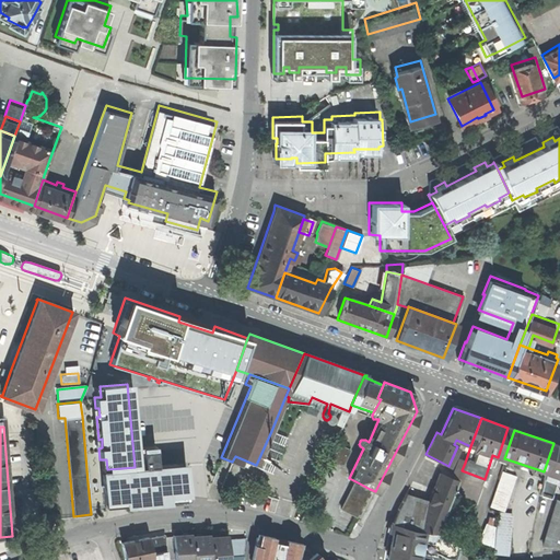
[(271,431),(256,465),(256,466),(272,473),(287,438),(271,431)]
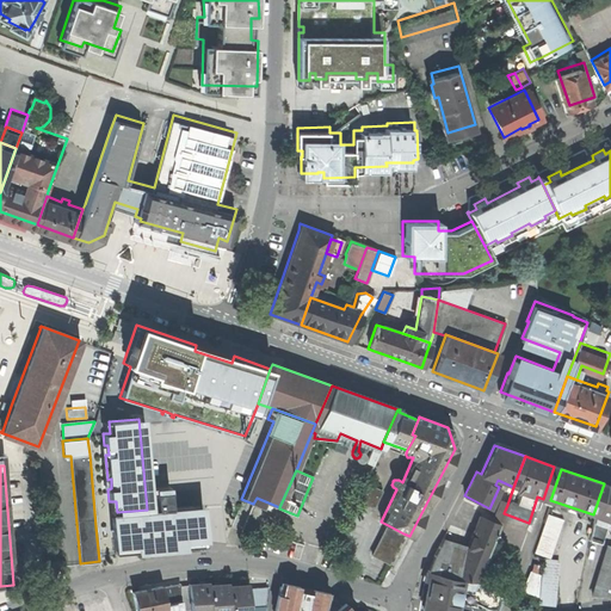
[(365,481),(357,499),(374,507),(382,489),(365,481)]
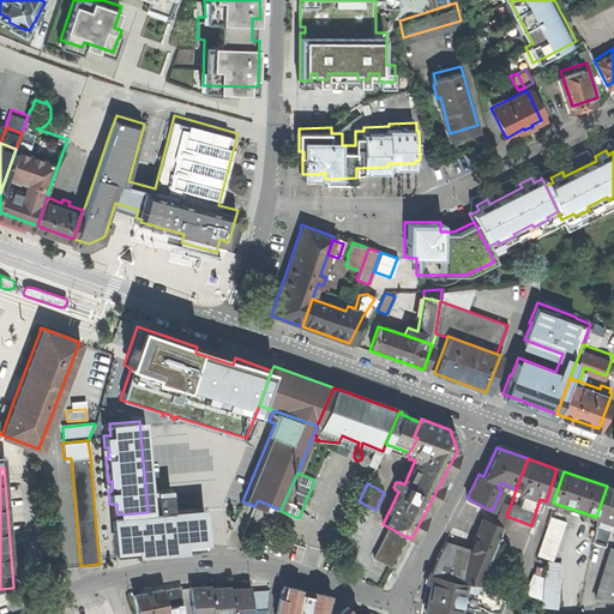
[(613,488),(607,486),(596,517),(609,522),(608,524),(613,525),(613,488)]
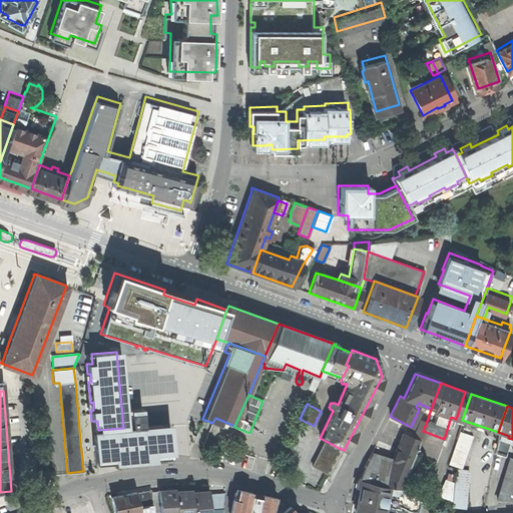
[(387,487),(400,488),(423,431),(426,424),(420,421),(412,439),(402,434),(389,466),(368,457),(358,479),(380,486),(387,487)]
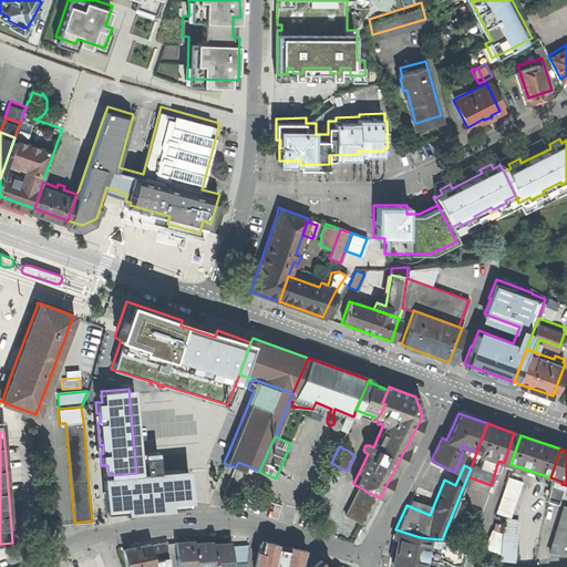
[(187,473),(103,480),(105,507),(115,506),(116,512),(189,506),(187,473)]
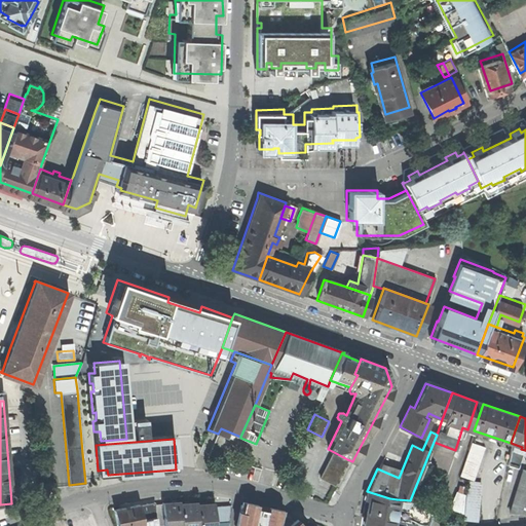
[(471,442),(458,476),(473,480),(484,447),(471,442)]
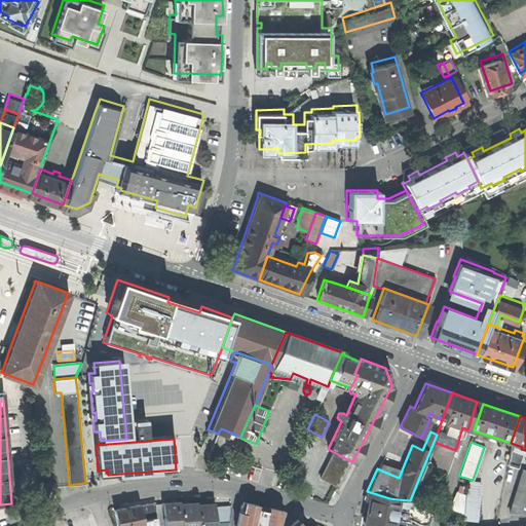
[(515,467),(520,451),(510,448),(506,463),(515,467)]
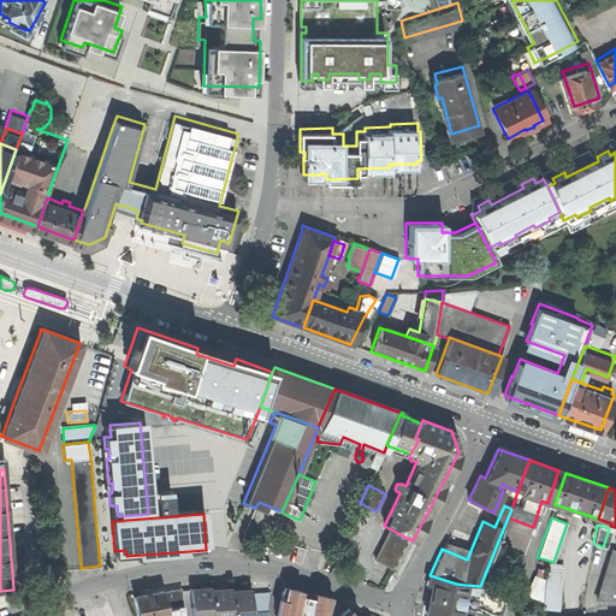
[(407,538),(391,529),(374,560),(391,568),(407,538)]
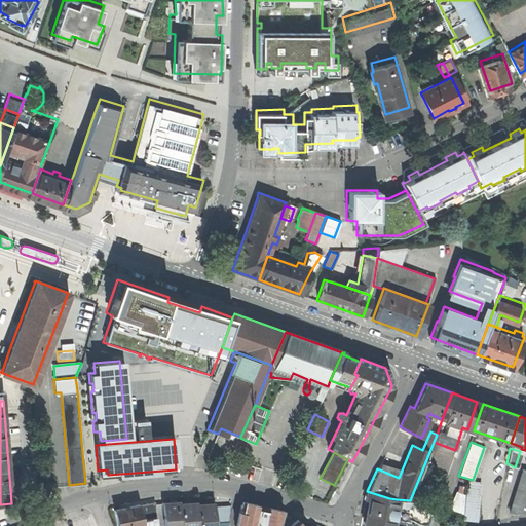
[(525,470),(523,468),(509,513),(525,511),(525,509),(525,508),(525,470)]
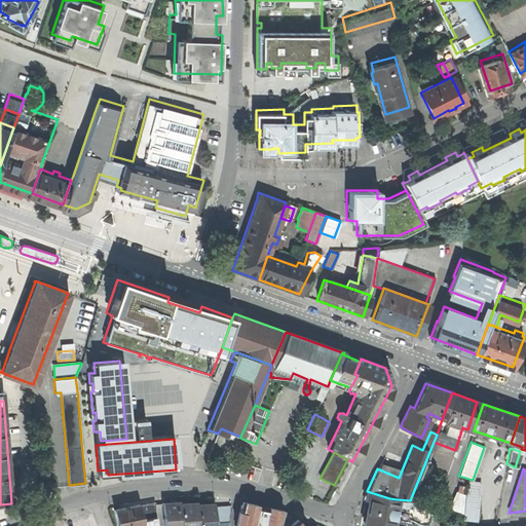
[(463,511),(462,520),(476,521),(480,482),(466,480),(465,492),(463,511)]
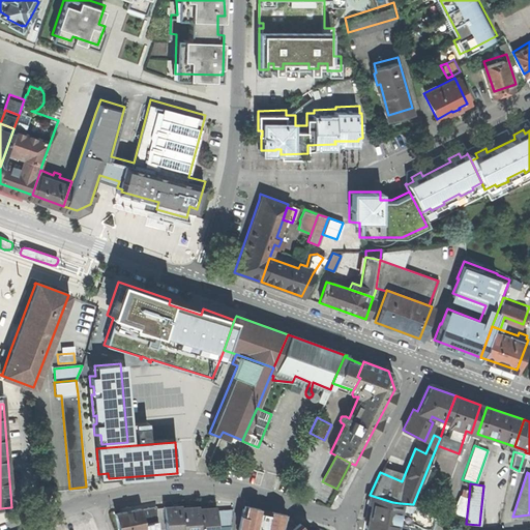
[(467,514),(469,496),(459,492),(451,507),(467,514)]
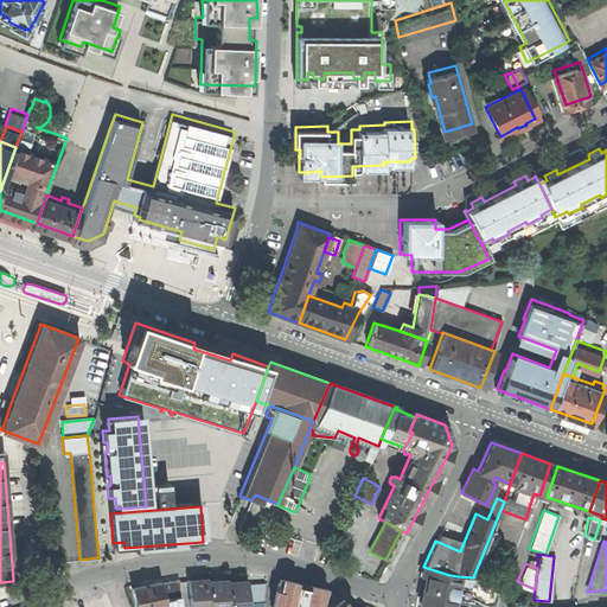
[(449,575),(423,567),(421,576),(425,577),(420,605),(433,606),(452,606),(458,576),(449,575)]
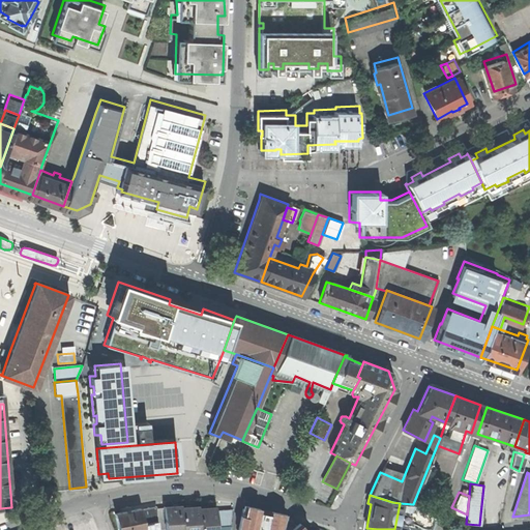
[(182,529),(181,508),(181,505),(179,505),(179,506),(165,506),(164,506),(164,507),(165,529),(182,529)]
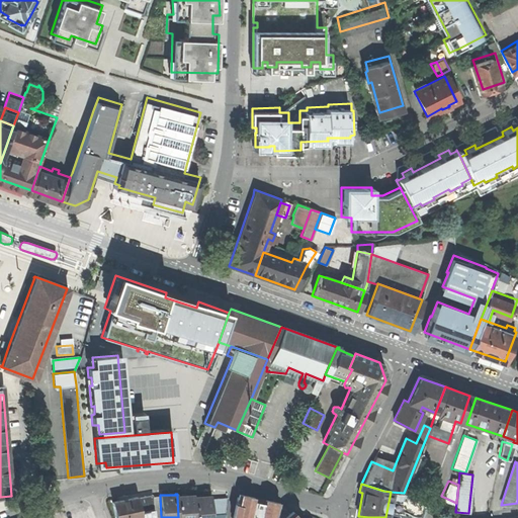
[(194,517),(193,497),(193,494),(192,495),(192,496),(177,497),(178,517),(194,517)]
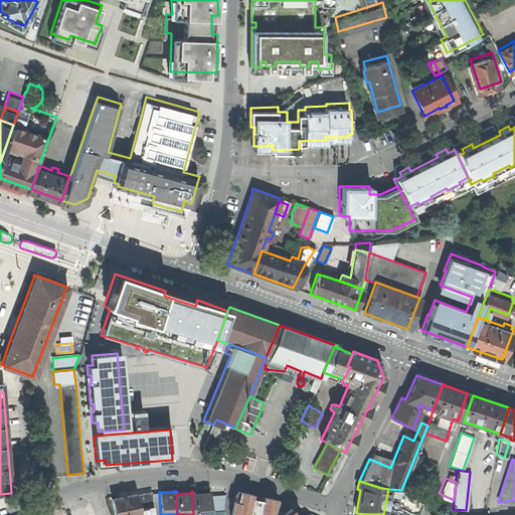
[(152,506),(151,493),(151,492),(136,494),(138,509),(152,506)]
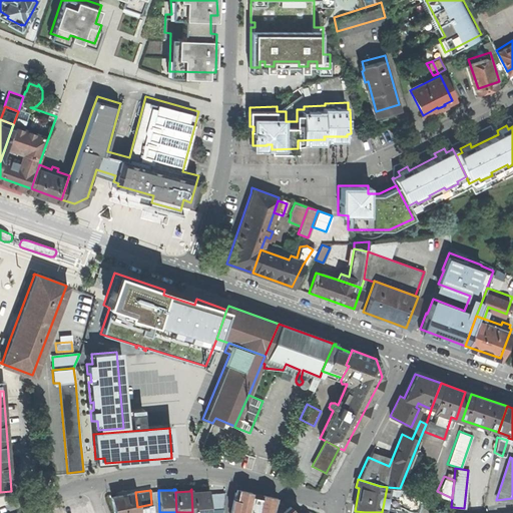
[(159,512),(158,491),(150,491),(151,504),(152,512),(159,512)]
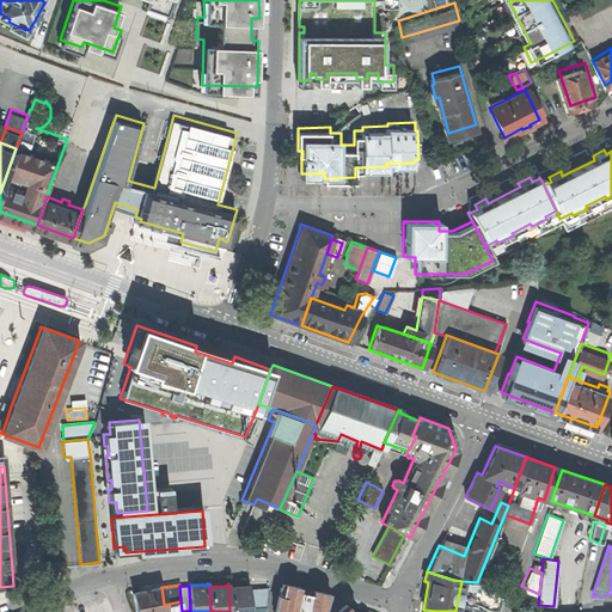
[(249,588),(249,586),(228,587),(230,611),(250,611),(250,609),(249,588)]
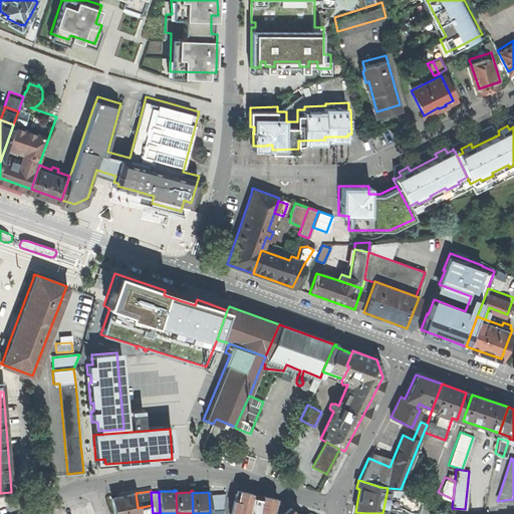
[(275,501),(274,502),(235,492),(229,513),(290,513),(286,509),(287,509),(286,508),(284,510),(275,503),(276,502),(275,501)]
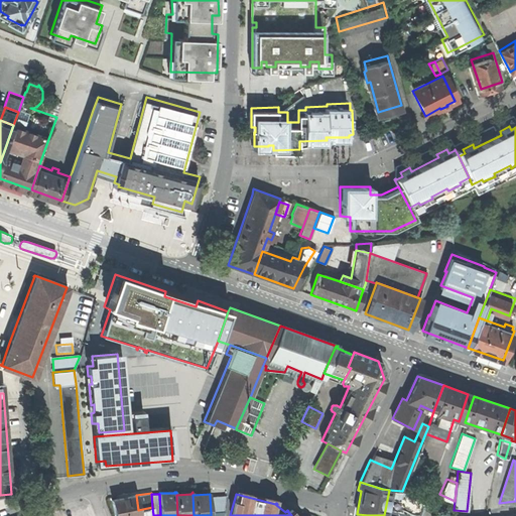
[(136,495),(111,500),(114,515),(152,515),(153,515),(152,507),(138,510),(136,495)]
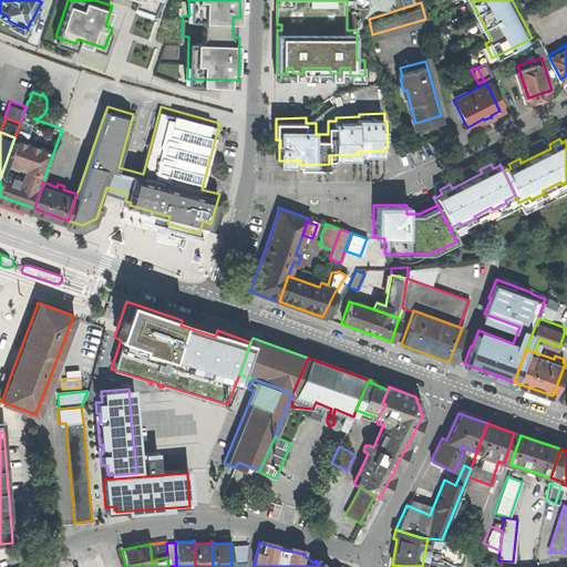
[(240,563),(246,563),(248,544),(238,545),(240,563)]
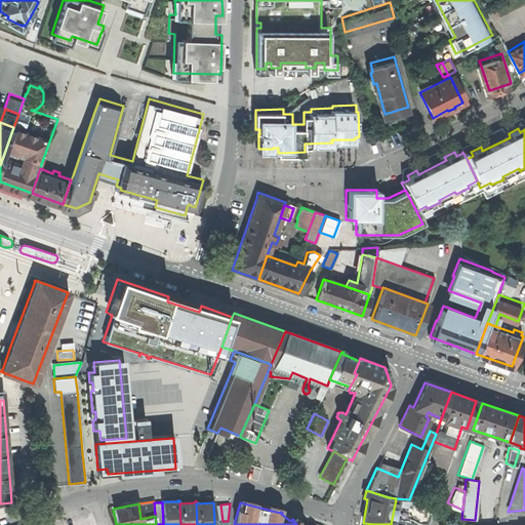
[(408,503),(403,516),(412,520),(416,523),(421,524),(427,524),(432,514),(408,503)]
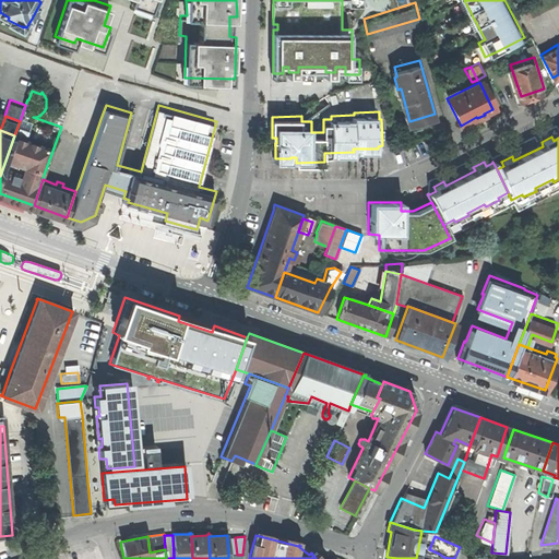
[(235,537),(227,537),(228,556),(237,555),(235,537)]
